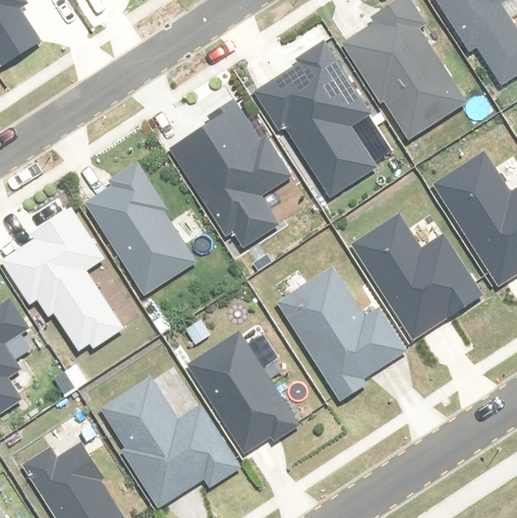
[(0,61),(35,39),(8,0),(0,0),(0,61)]
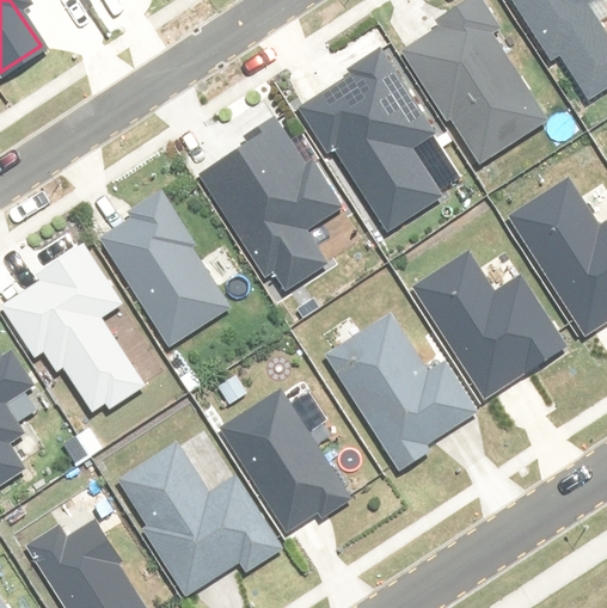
[(498,30),(477,0),(474,0),(397,54),(477,169),(546,121),(488,37),(498,30)]
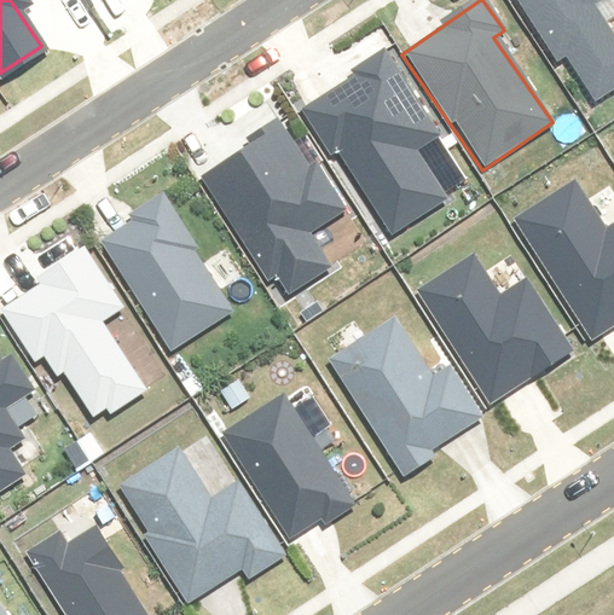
[(510,0),(550,59),(560,53),(589,97),(613,80),(613,50),(583,4),(588,0),(510,0)]
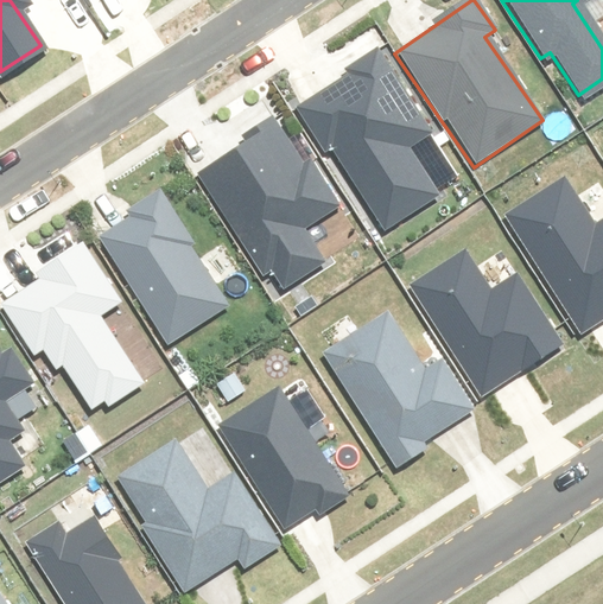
[(329,83),(293,106),(376,228),(432,191),(405,150),(427,134),(374,52),(356,64),(350,57),(323,75),(329,83)]
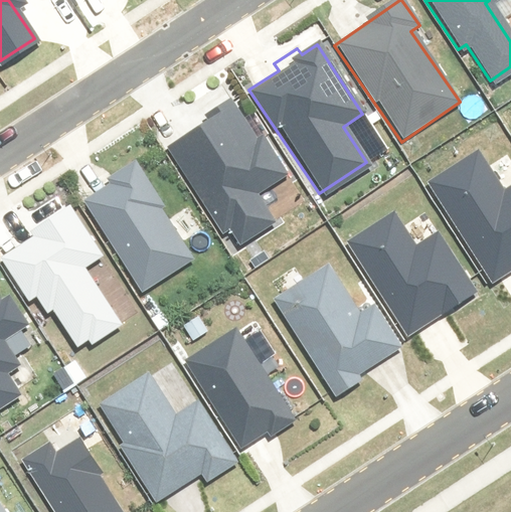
[(294,175),(239,93),(159,146),(221,238),(227,234),(238,250),(278,224),(260,197),(294,175)]
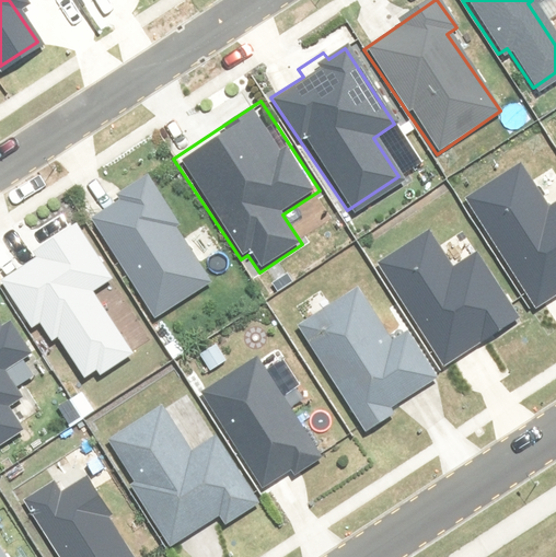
[(555,202),(546,209),(520,163),(471,192),(534,299),(555,286),(555,202)]
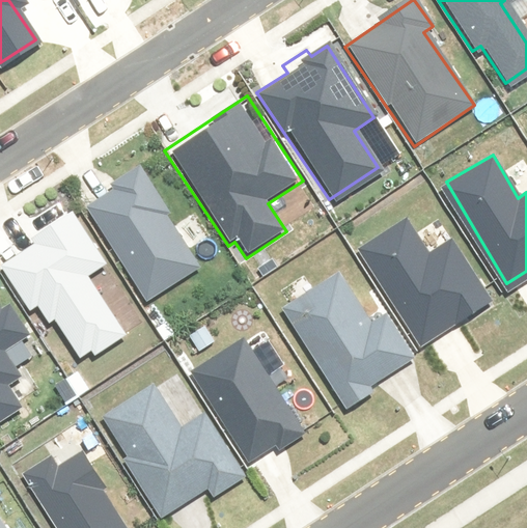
[(112,189),(85,205),(144,299),(195,267),(163,216),(168,213),(138,165),(109,184),(112,189)]
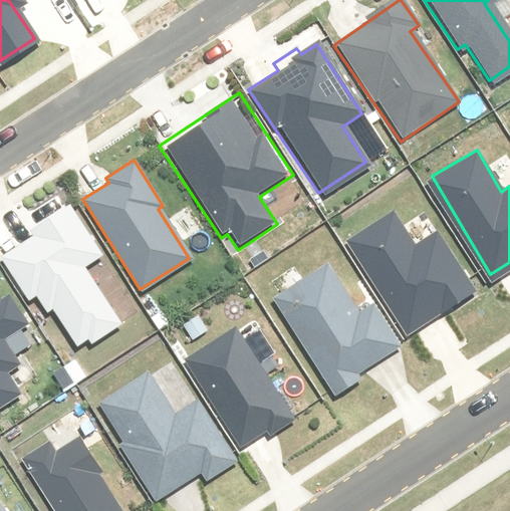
[(433,214),(419,194),(349,240),(412,335),(477,292),(428,217),(433,214)]
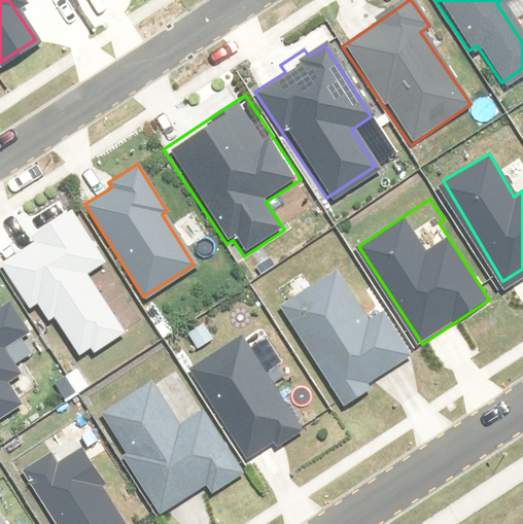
[(104,262),(72,214),(0,262),(0,265),(40,325),(54,317),(82,360),(124,333),(84,275),(104,262)]
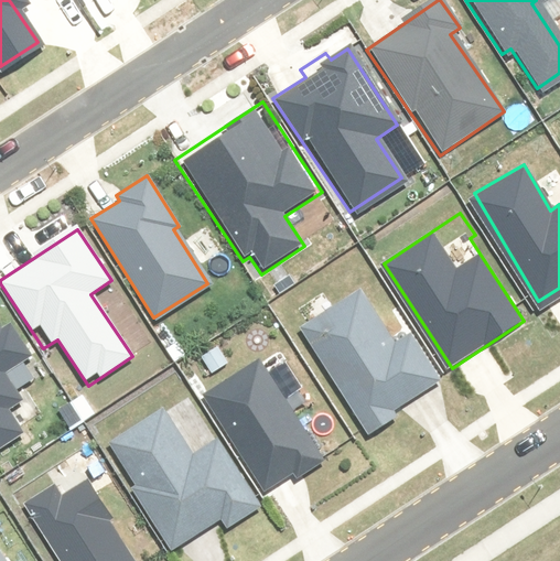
[(391,346),(358,292),(300,327),(365,437),(395,418),(391,412),(438,384),(409,336),(391,346)]
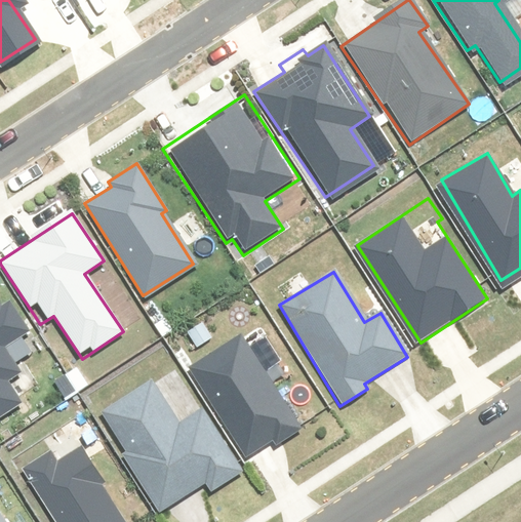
[(19,372),(1,348),(28,328),(8,302),(1,307),(0,306),(0,415),(22,400),(8,380),(19,372)]
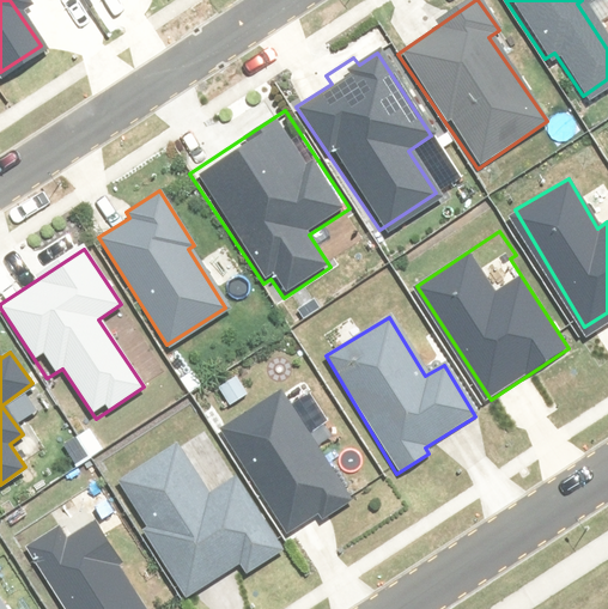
[(285,537),(314,519),(320,529),(347,511),(341,501),(350,495),(283,391),(218,433),(271,515),(285,537)]
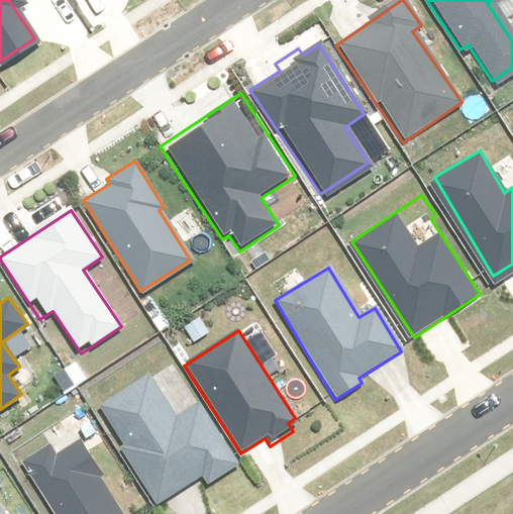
[(174,418),(147,376),(97,406),(156,504),(202,477),(206,484),(236,465),(199,403),(174,418)]
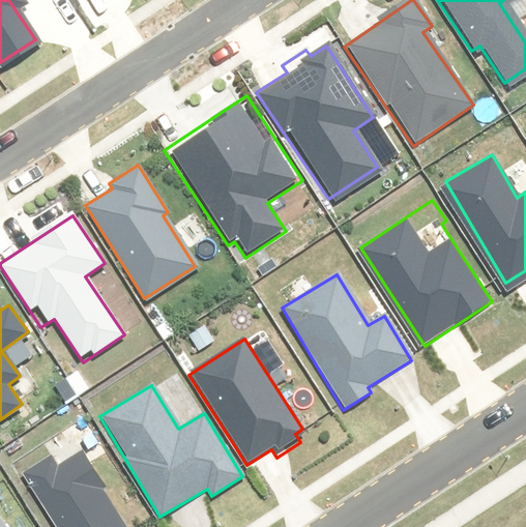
[(48,455),(21,472),(56,526),(122,526),(77,456),(57,468),(48,455)]
